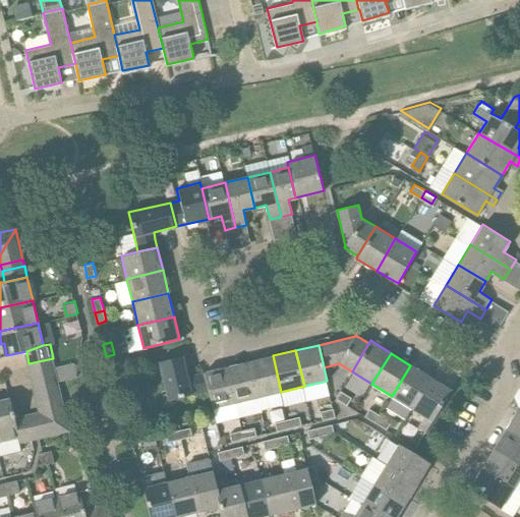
[(185,396),(208,391),(204,371),(187,376),(183,355),(159,360),(169,405),(187,401),(185,396)]
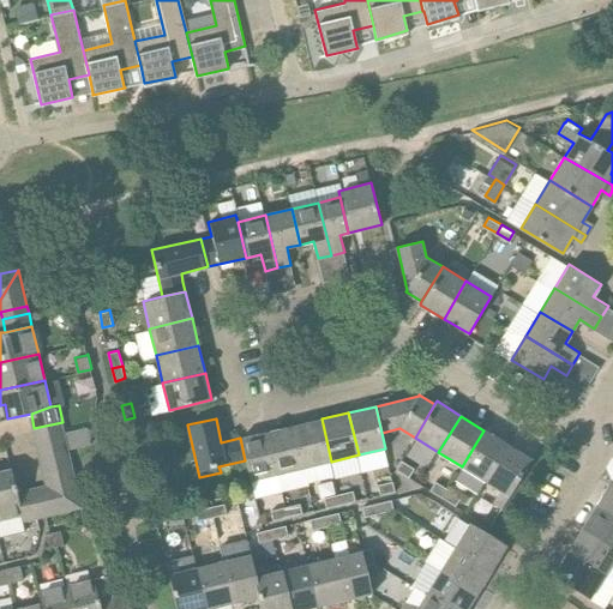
[(305,468),(331,462),(322,418),(294,426),(305,468)]
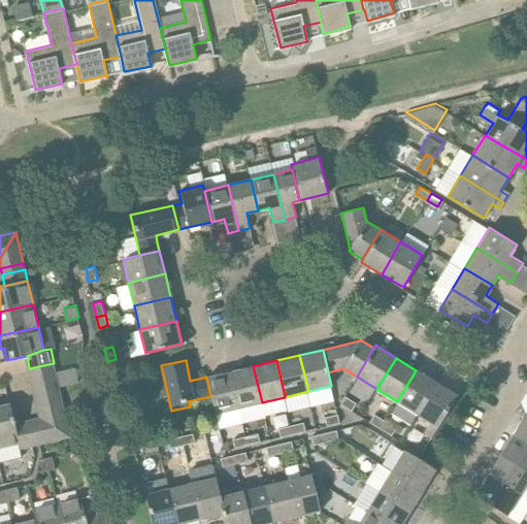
[(54,363),(29,368),(32,380),(57,374),(54,363)]
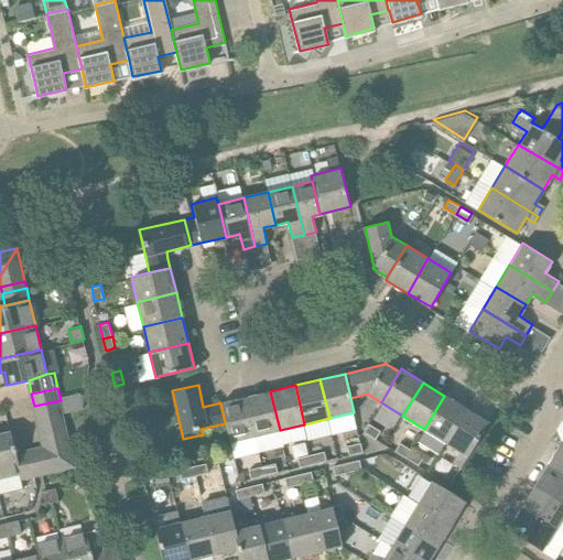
[(256,437),(280,430),(270,391),(246,397),(256,437)]
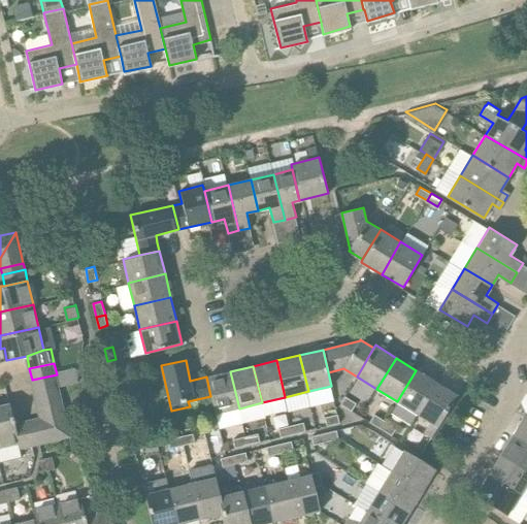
[(397,401),(416,414),(435,383),(416,370),(397,401)]
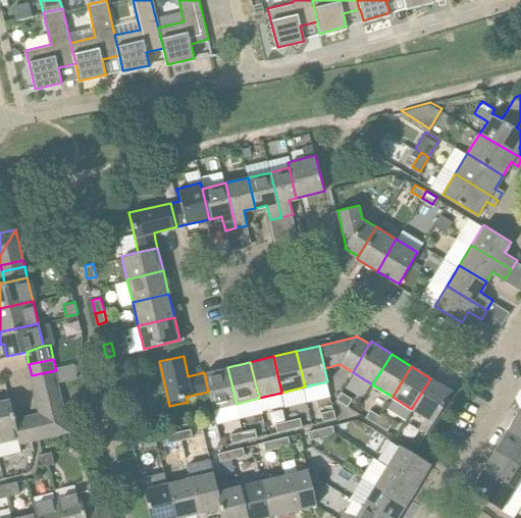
[(212,409),(237,404),(227,367),(204,372),(208,392),(212,409)]
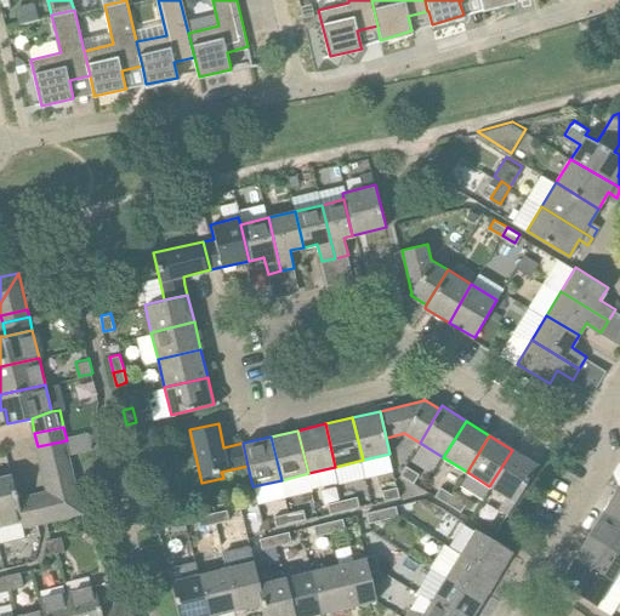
[(69,454),(67,440),(38,446),(41,460),(69,454)]
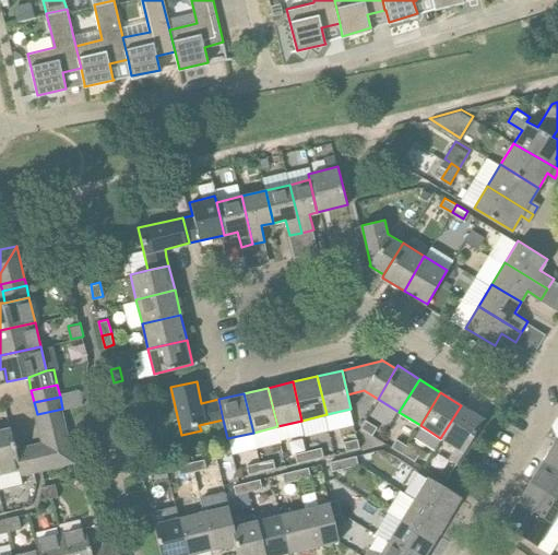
[(448,457),(456,463),(484,420),(461,405),(440,438),(454,447),(448,457)]
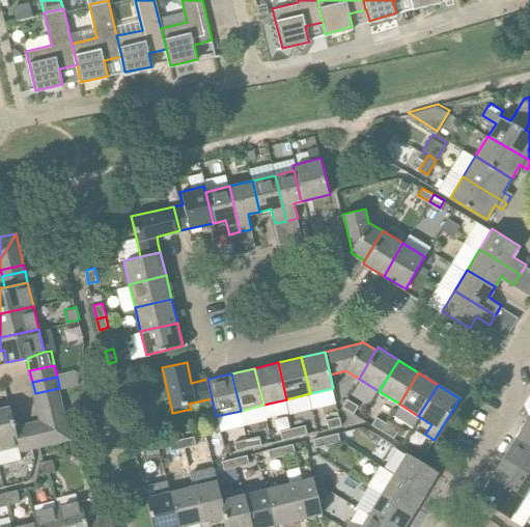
[(62,399),(59,388),(35,393),(37,405),(62,399)]
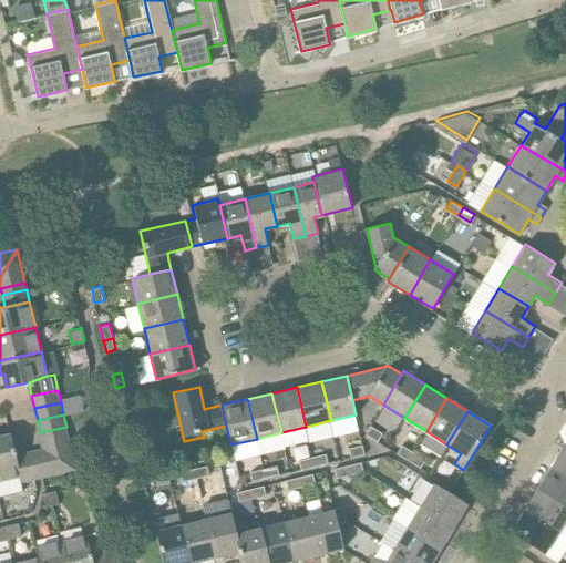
[(378,440),(383,432),(371,425),(366,433),(378,440)]
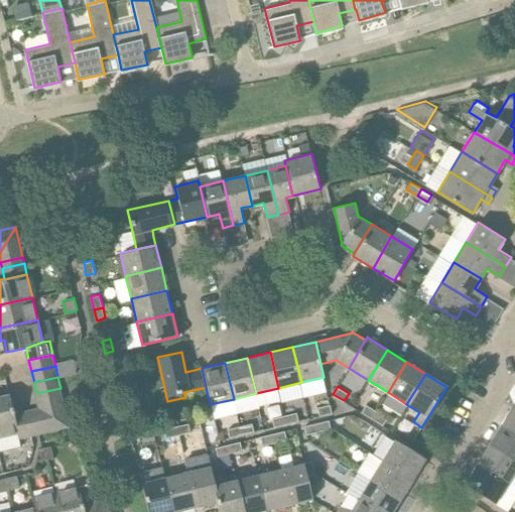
[(0,436),(18,432),(15,413),(9,389),(0,390),(0,436)]
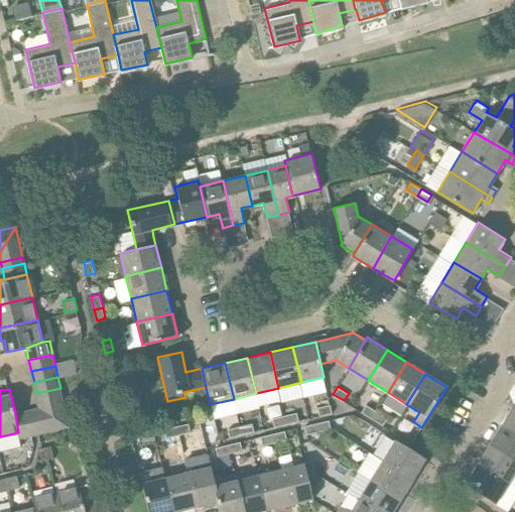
[(38,399),(39,408),(70,426),(62,394),(38,399)]
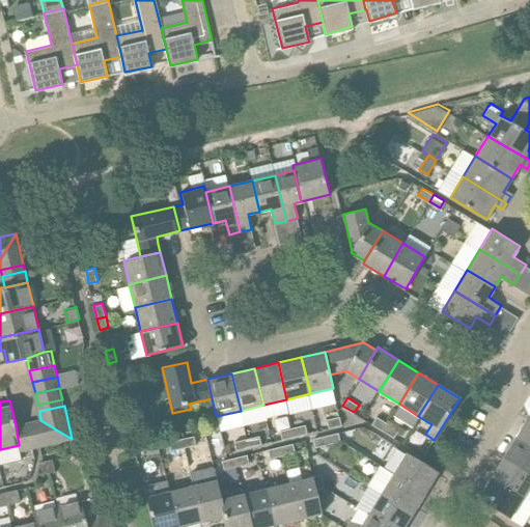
[(329,427),(342,424),(340,415),(327,419),(329,427)]
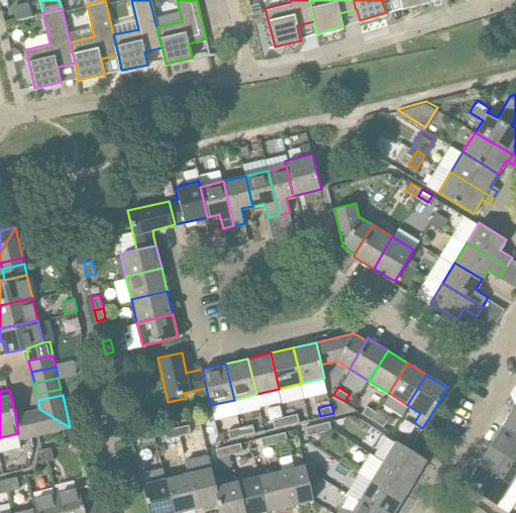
[(363,412),(374,418),(378,411),(367,405),(363,412)]
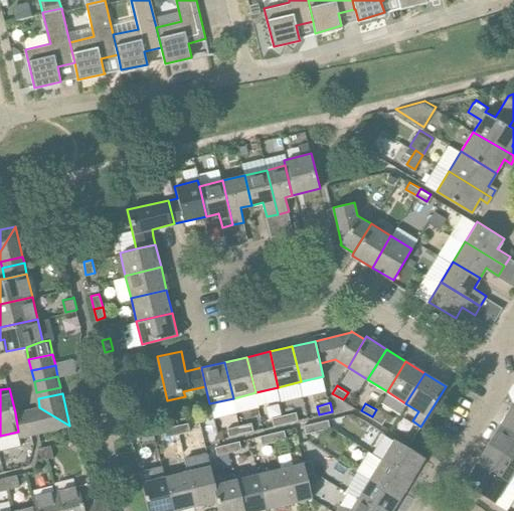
[(499,423),(513,432),(513,405),(511,404),(499,423)]
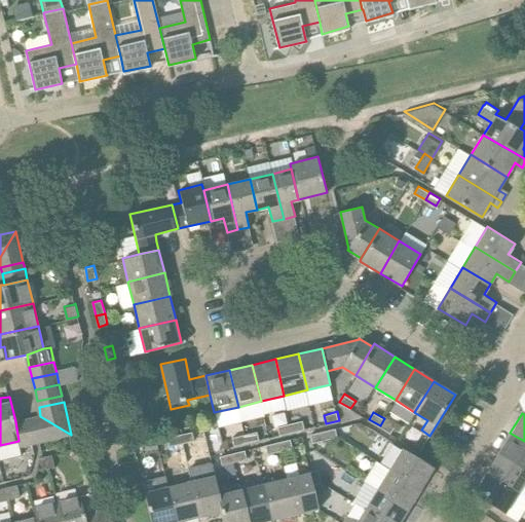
[(27,419),(34,443),(71,435),(40,416),(27,419)]
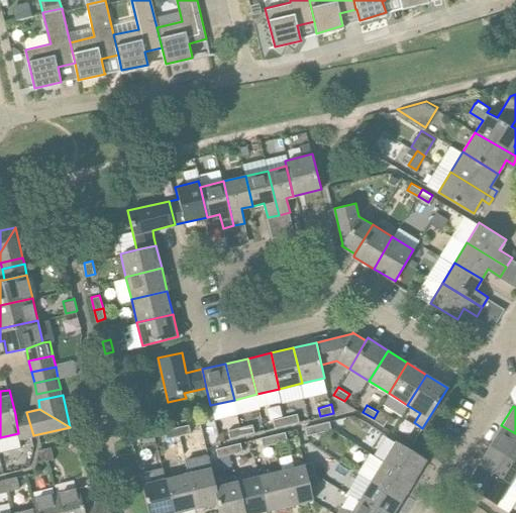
[(374,418),(384,425),(388,417),(378,411),(374,418)]
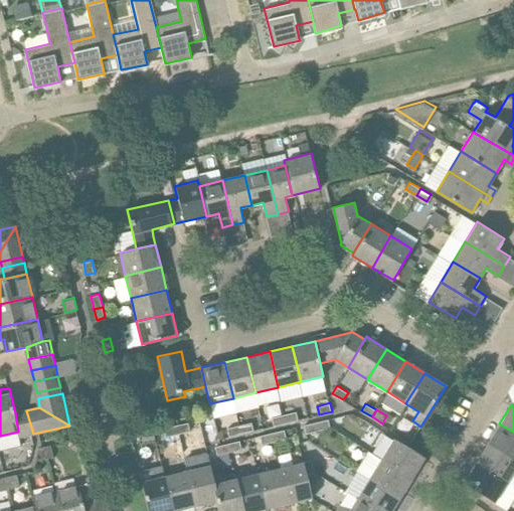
[(33,434),(26,410),(15,412),(18,432),(19,438),(33,434)]
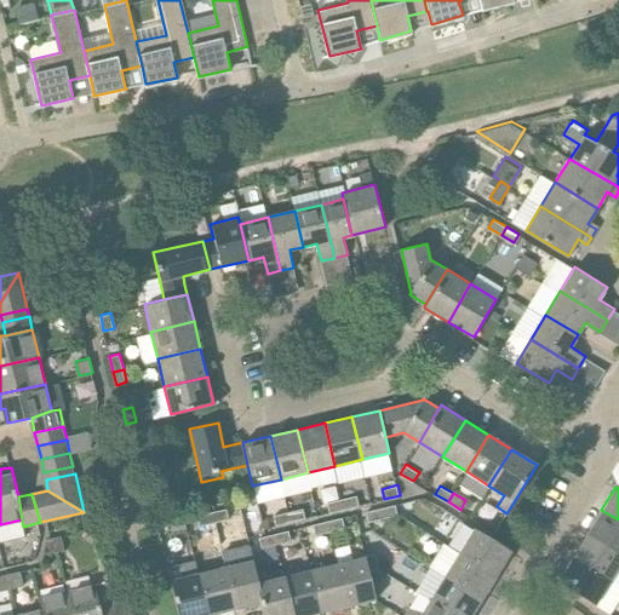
[(344,509),(360,505),(357,494),(342,498),(344,509)]
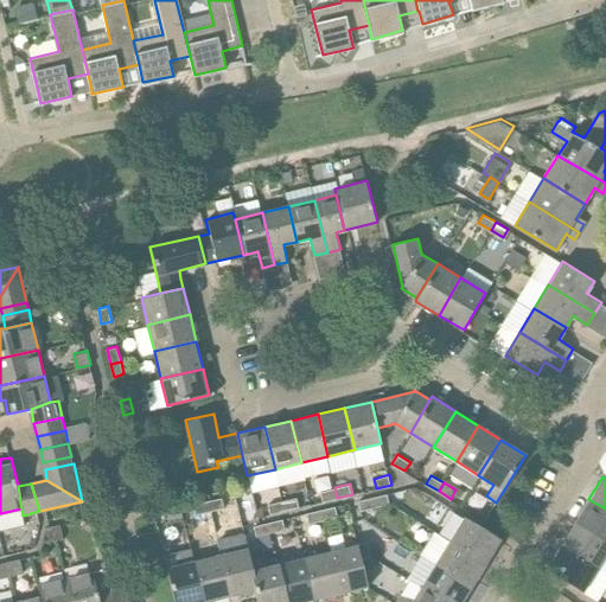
[(323,501),(337,498),(335,487),(320,491),(323,501)]
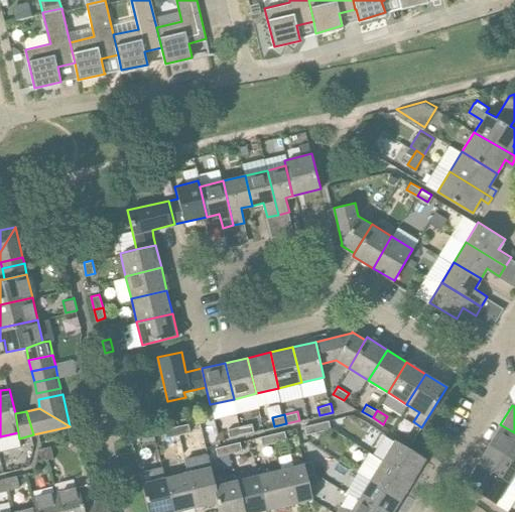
[(318,430),(331,427),(329,419),(316,422),(318,430)]
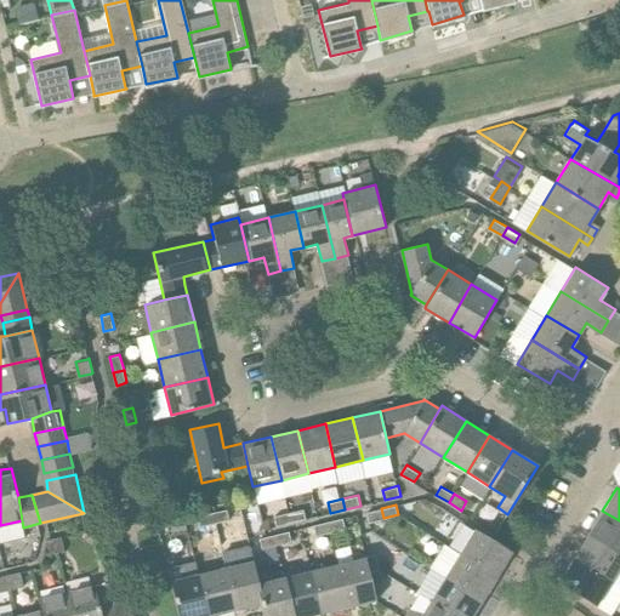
[(215,523),(229,519),(227,508),(212,512),(215,523)]
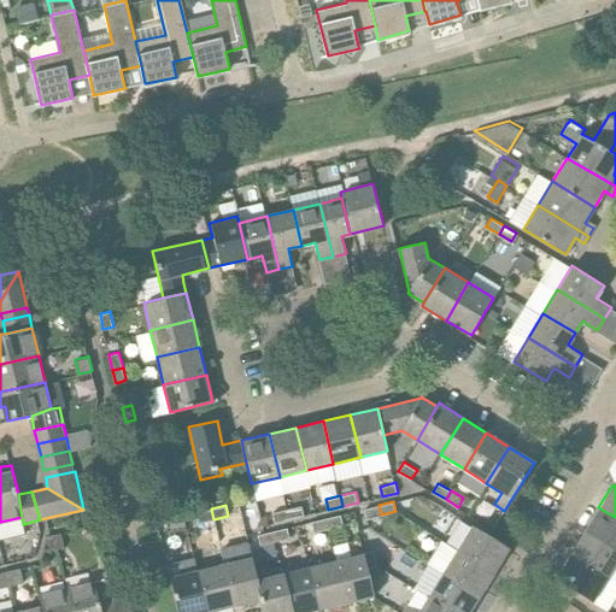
[(289,518),(304,515),(301,505),(287,508),(289,518)]
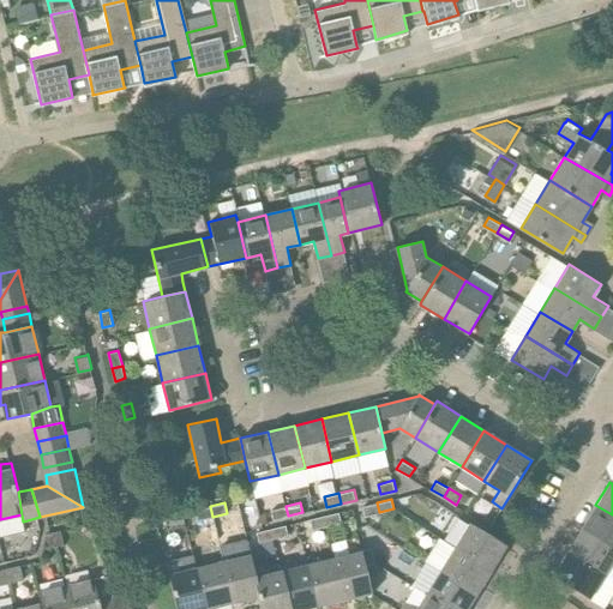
[(365,516),(379,512),(377,502),(362,506),(365,516)]
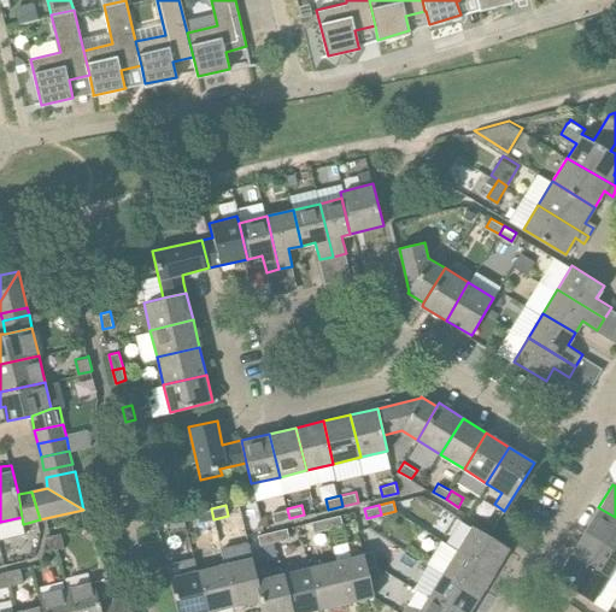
[(584,531),(615,549),(615,517),(598,507),(584,531)]
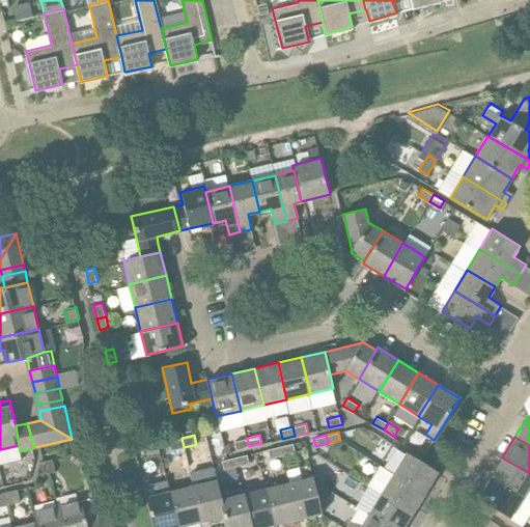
[(171,450),(184,447),(182,438),(169,441),(171,450)]
